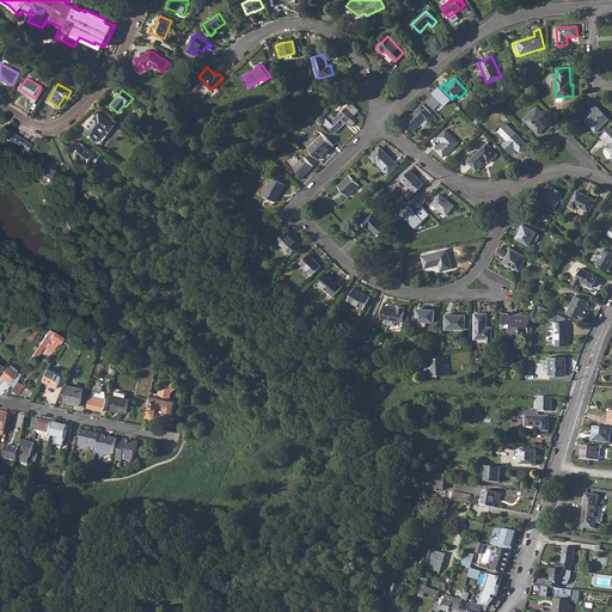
[(331,115),(324,122),(336,134),(347,122),(352,127),(355,123),(352,118),(359,110),(352,102),(336,118),(331,115)]
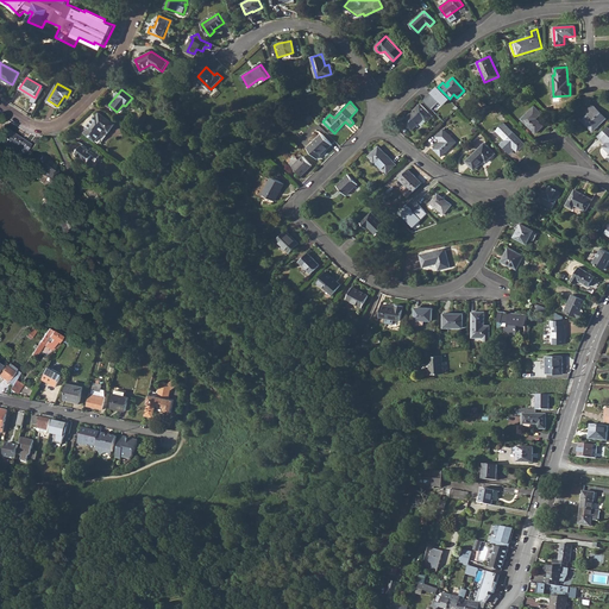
[(421,104),(403,120),(413,129),(419,123),(424,118),(425,118),(428,121),(433,117),(421,104)]
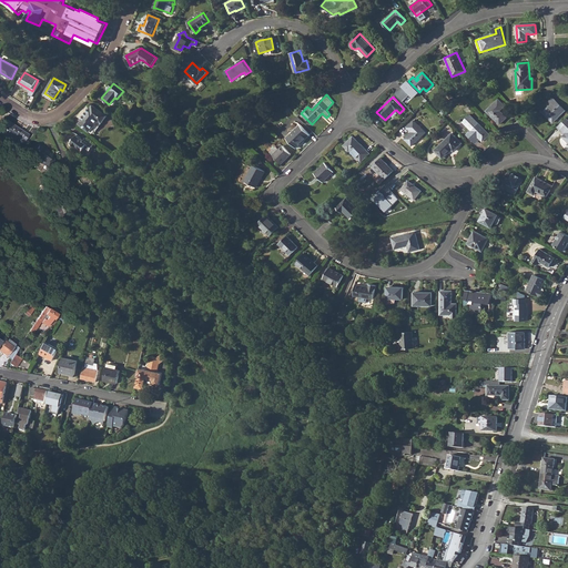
[(549,108),(548,109),(547,109),(543,112),(554,123),(566,111),(553,98),(549,102),(551,104),(548,107),(549,108)]
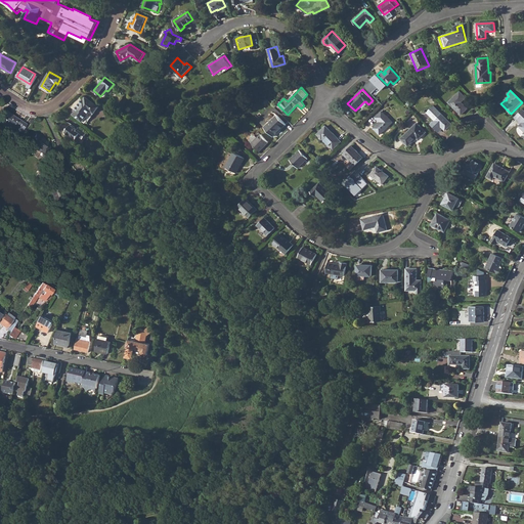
[(461,102),(466,97),(460,91),(448,102),(461,115),(468,108),(463,103),(463,104),(461,102)]
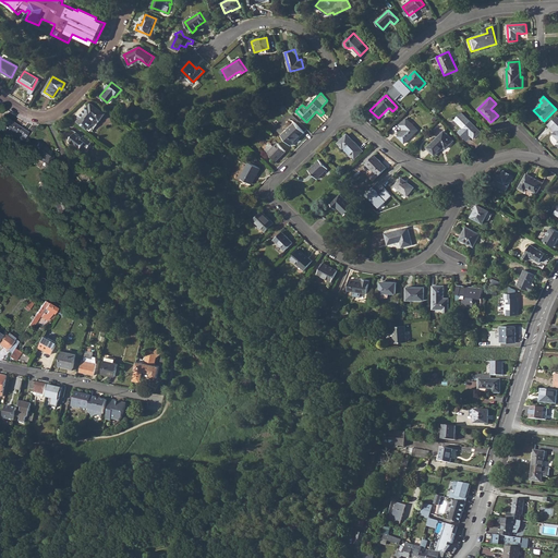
[(92,132),(105,113),(91,104),(88,106),(88,105),(79,118),(80,119),(77,122),(92,132)]
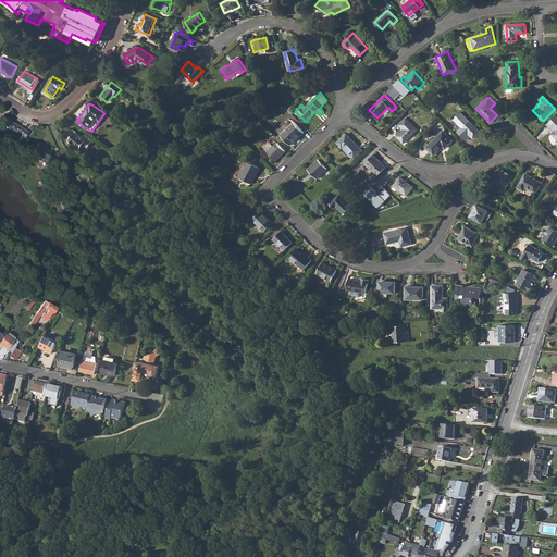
[(469,135),(473,139),(481,132),(461,112),(454,120),(459,124),(462,122),(466,125),(462,127),(458,132),(467,140),(470,137),(469,135)]
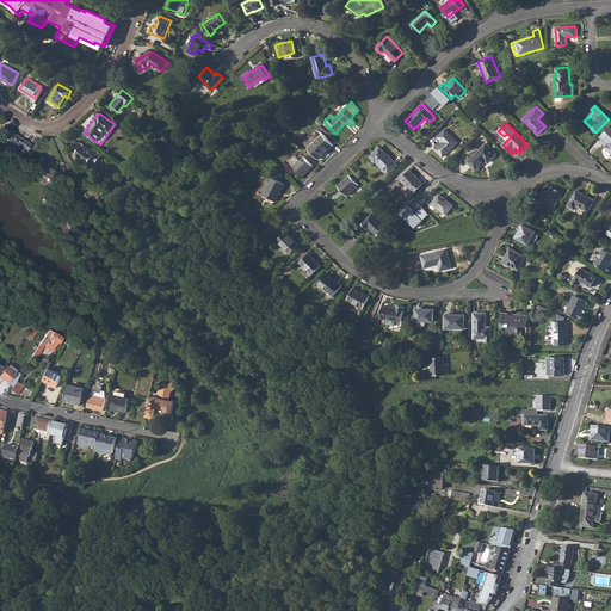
[(609,142),(604,147),(610,153),(610,154),(610,155),(610,156),(610,129),(609,127),(599,136),(605,143),(608,141),(609,142)]
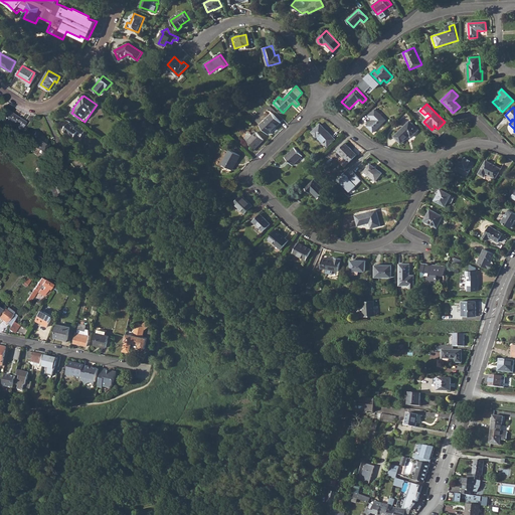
[(373,120),(372,122),(371,121),(366,126),(372,132),(385,120),(375,109),(369,115),(373,120)]
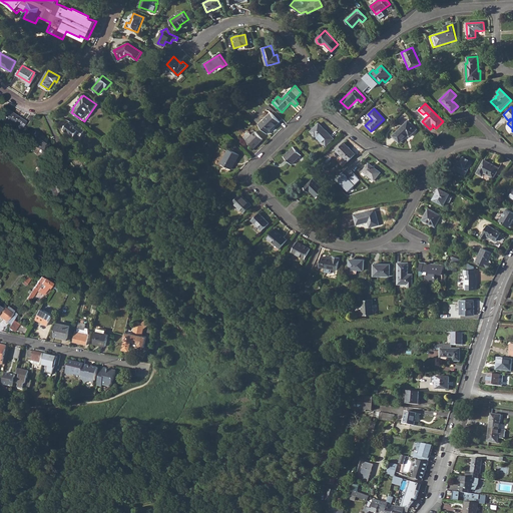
[(16,126),(16,127),(20,130),(25,122),(21,119),(20,121),(16,118),(17,116),(9,111),(4,119),(11,125),(12,123),(16,126)]
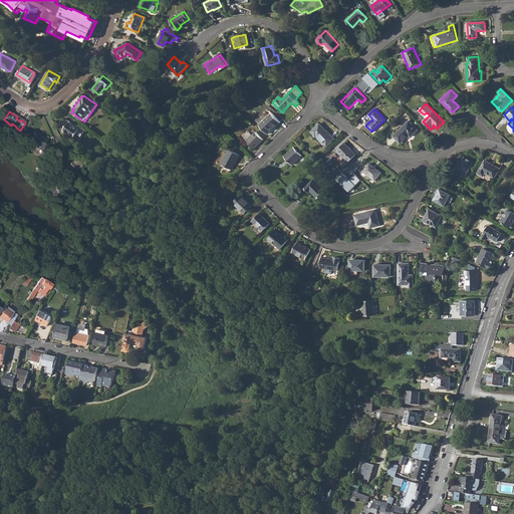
[(272,112),(259,124),(268,134),(280,121),(272,112)]
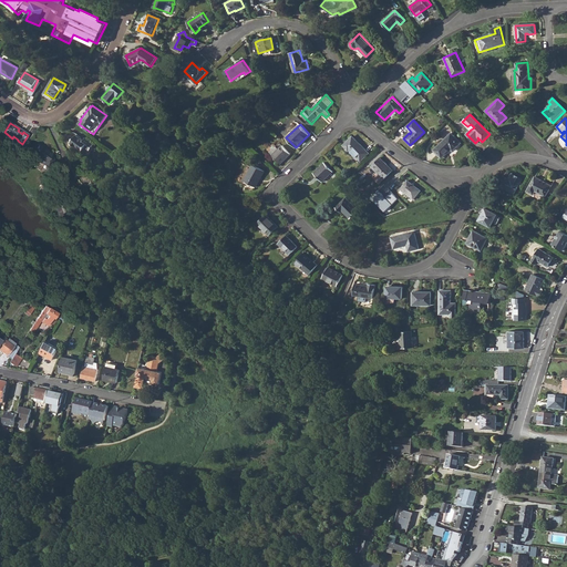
[(451,133),(434,150),(442,158),(451,148),(453,151),(461,143),(451,133)]
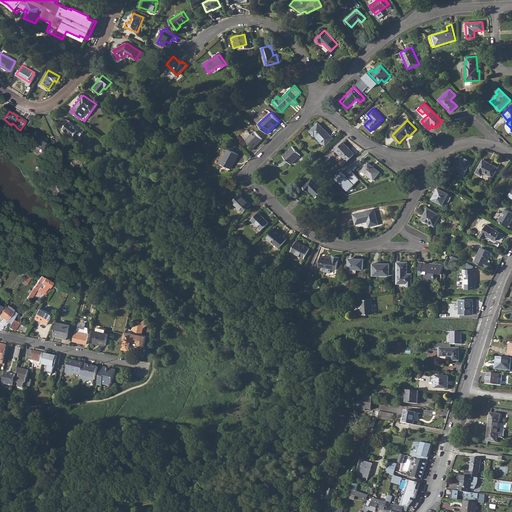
[(81,136),(84,131),(76,125),(74,128),(67,122),(63,129),(64,129),(63,130),(67,133),(68,132),(74,137),(76,133),(81,136)]
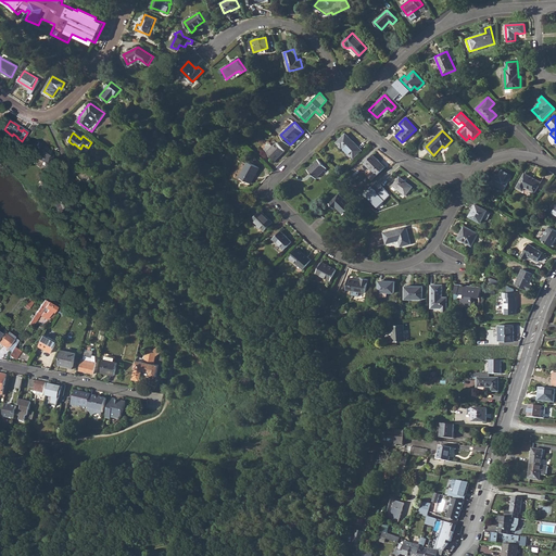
[(342,148),(343,147),(354,159),(363,150),(353,141),(353,142),(345,135),(337,142),(342,148)]
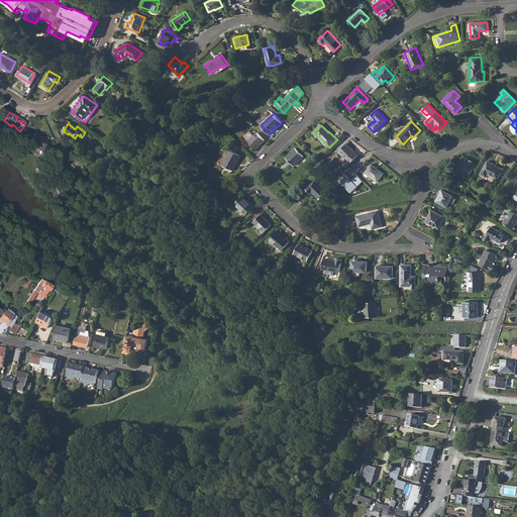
[(24,138),(28,141),(44,153),(47,148),(47,147),(48,145),(47,142),(46,141),(47,139),(36,131),(33,135),(28,132),(24,138)]
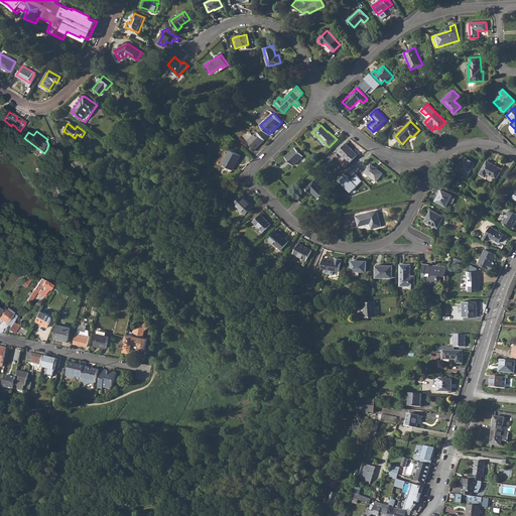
[(257,132),(248,141),(255,149),(264,140),(257,132)]
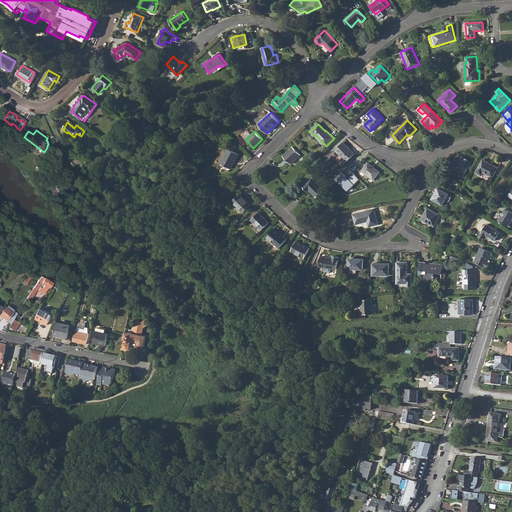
[(343,142),(335,150),(347,161),(354,154),(349,149),(350,148),(343,142)]
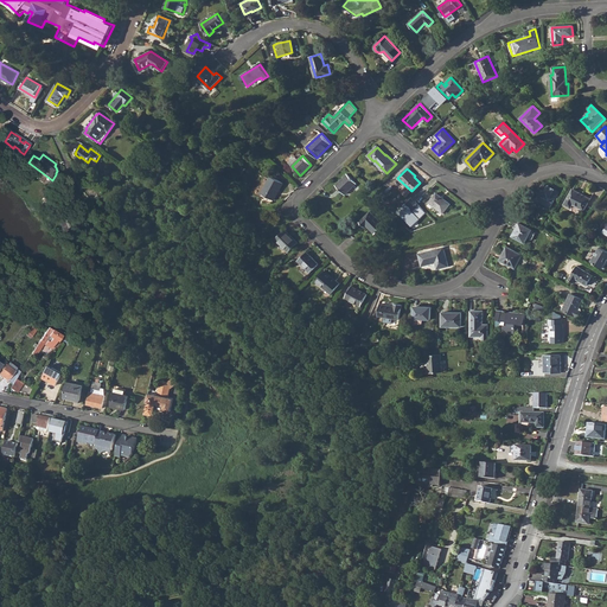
[(345,195),(357,184),(347,174),(336,185),(345,195)]
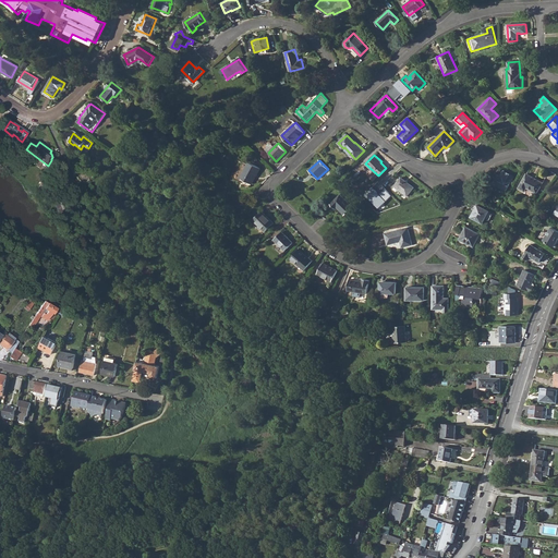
[(252,184),(261,168),(250,162),(241,178),(252,184)]
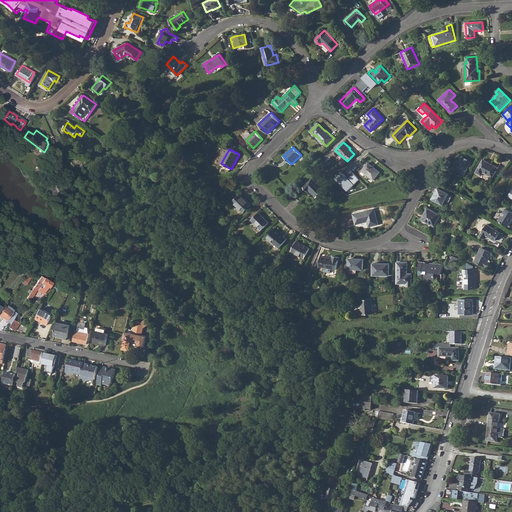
[(461,163),(458,162),(456,161),(452,169),(464,175),(471,162),(461,157),(459,161),(461,162),(461,163)]
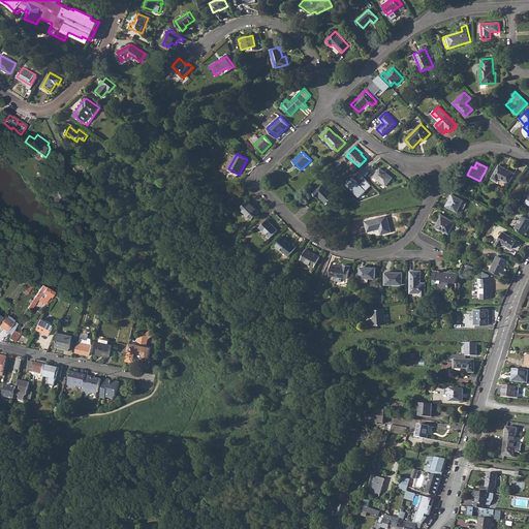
[(498,182),(499,178),(509,183),(515,174),(499,165),(492,179),(498,182)]
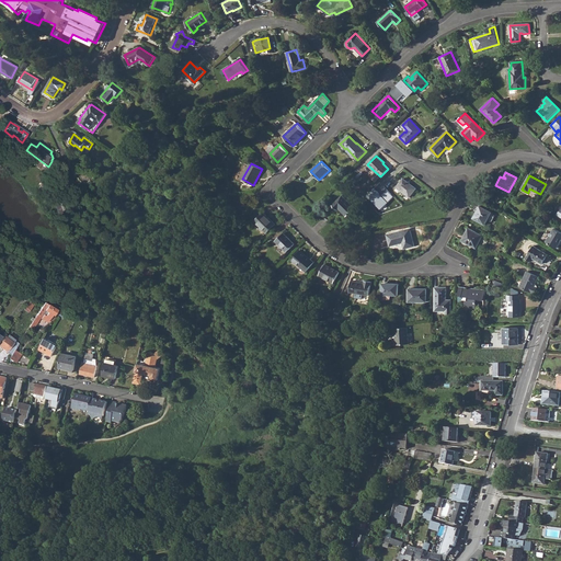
[(403,179),(397,187),(410,197),(416,189),(403,179)]
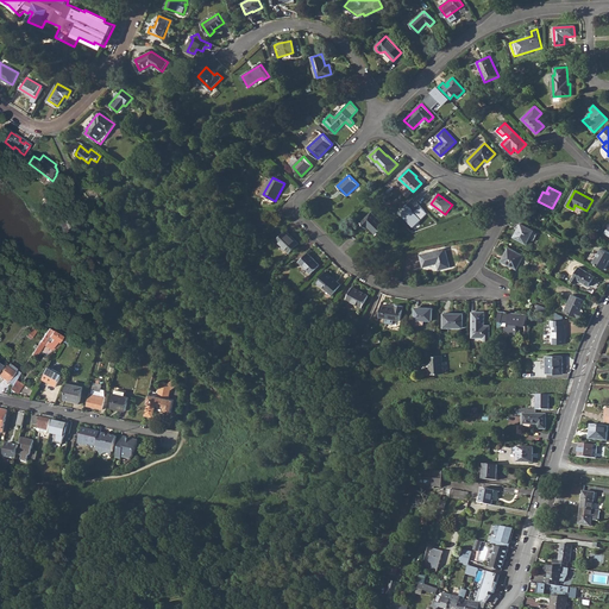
[(413,228),(428,213),(421,206),(414,212),(405,202),(396,212),(413,228)]
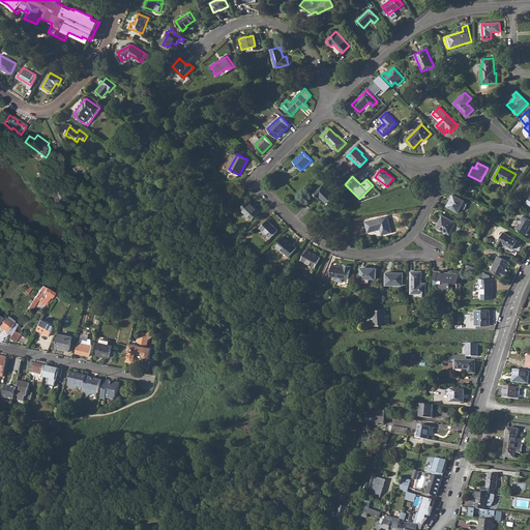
[(324,184),(315,194),(319,198),(320,197),(327,204),(335,197),(324,184)]
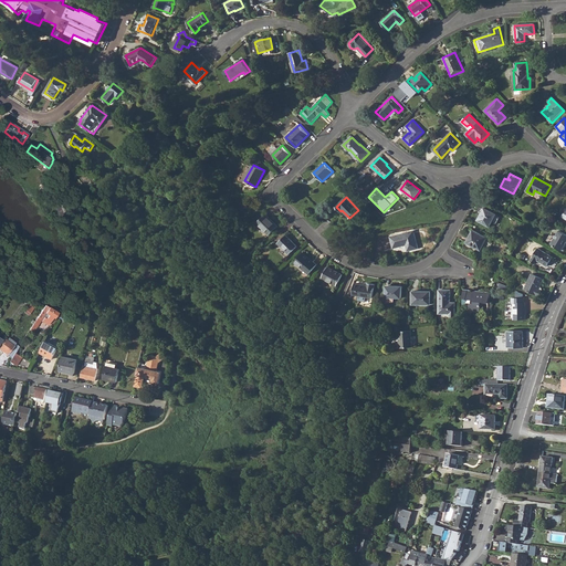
[(485,208),(479,220),(490,227),(496,215),(485,208)]
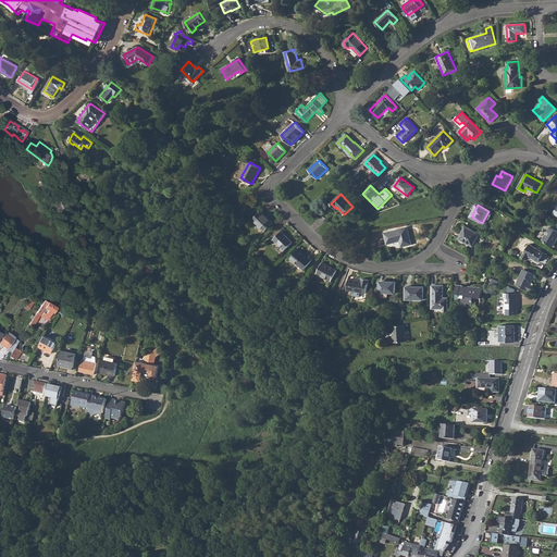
[(261,211),(252,219),(264,231),(273,223),(261,211)]
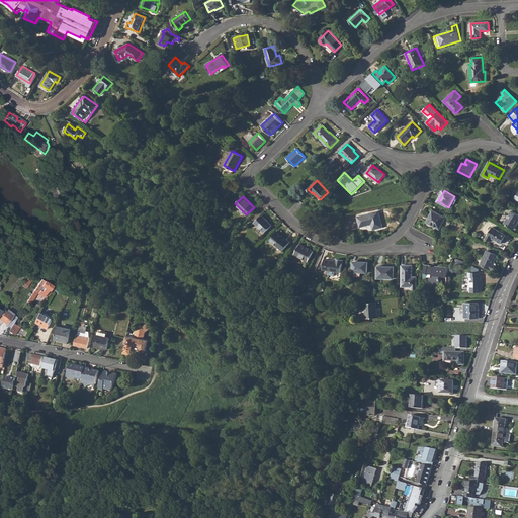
[(433,210),(426,223),(440,230),(446,218),(433,210)]
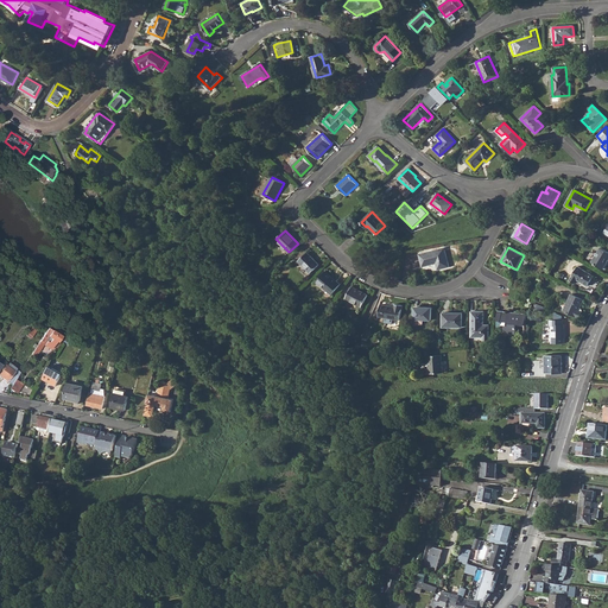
[(607,251),(601,247),(593,261),(603,268),(607,260),(607,251)]
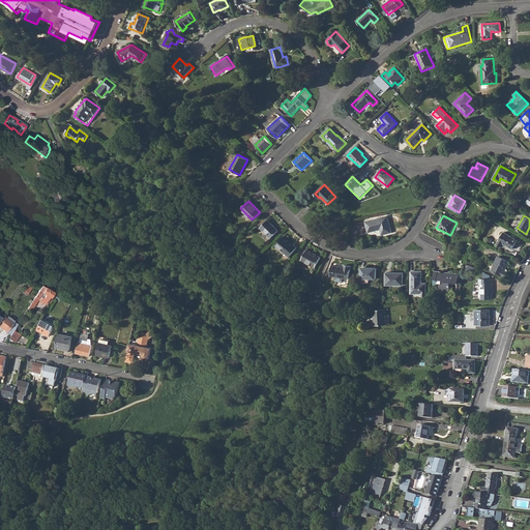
[(392,232),(388,218),(379,221),(378,218),(365,222),(369,232),(380,229),(382,235),(392,232)]
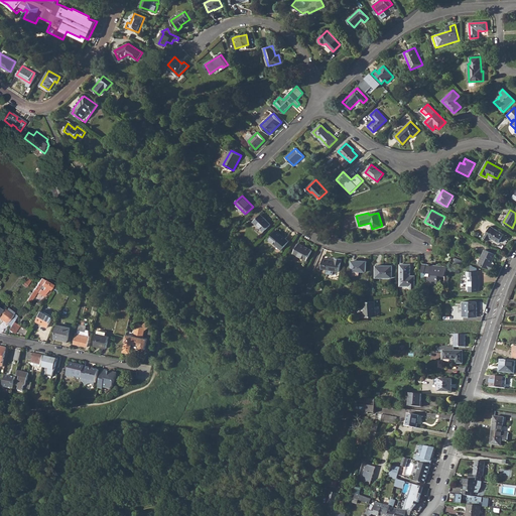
[(261,214),(253,221),(263,232),(271,225),(261,214)]
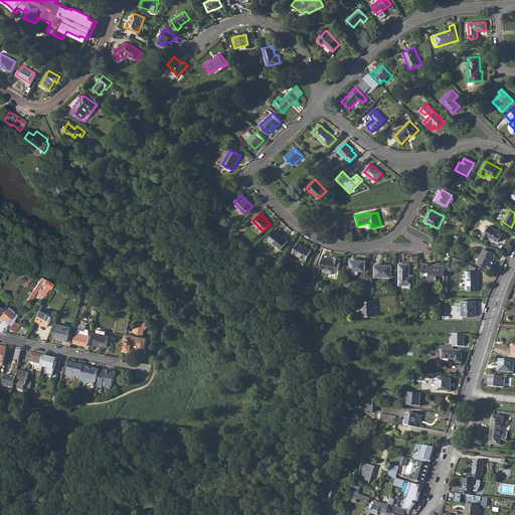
[(487,238),(489,235),(498,241),(503,233),(490,225),(483,236),(487,238)]
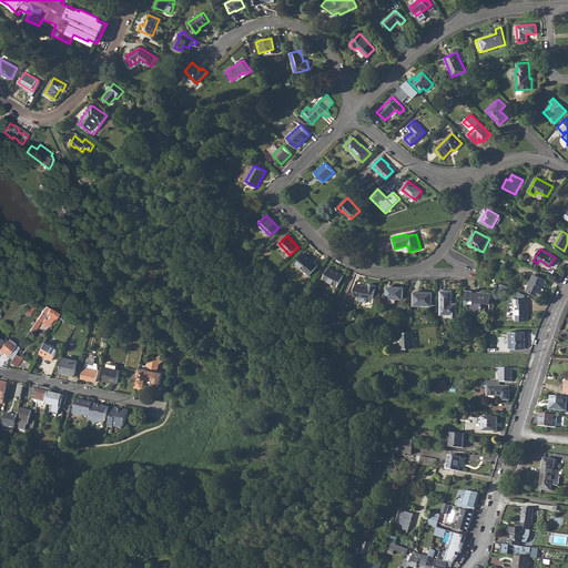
[(304,253),(295,263),(310,275),(317,265),(304,253)]
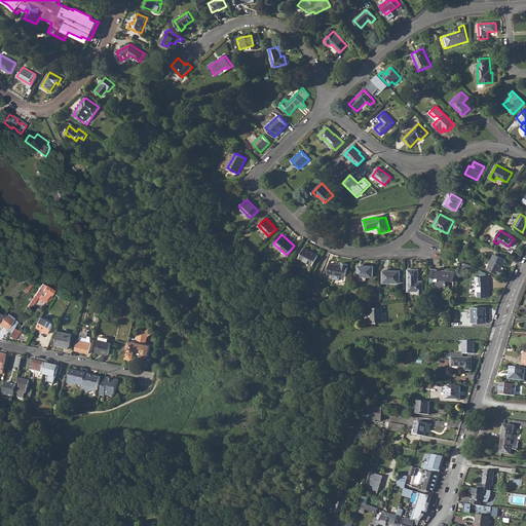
[(305,248),(299,258),(312,265),(318,255),(305,248)]
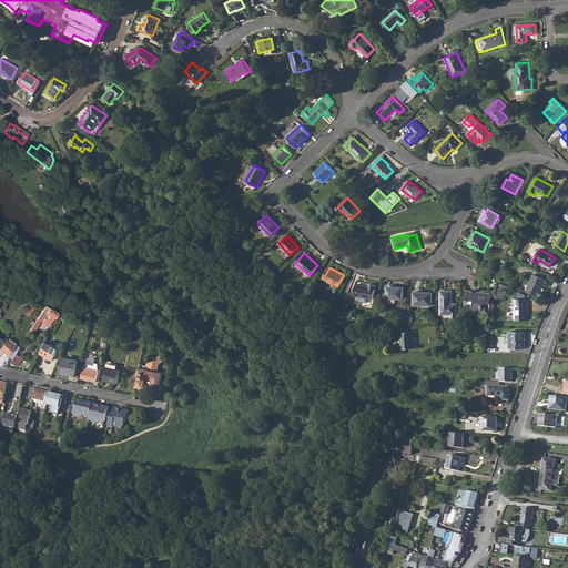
[(541,296),(545,292),(541,290),(543,287),(546,280),(534,274),(527,290),(541,296)]
